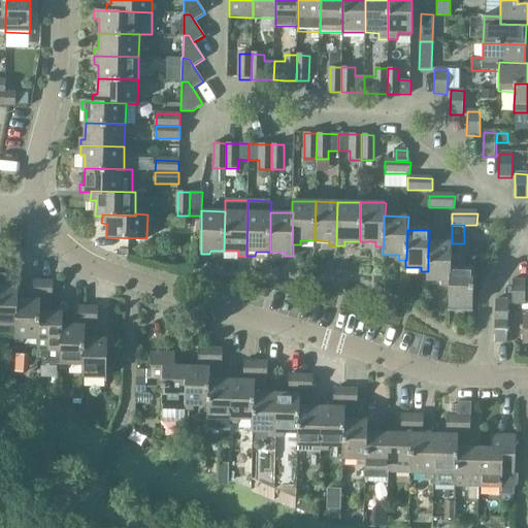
[(452,258),(453,258),(453,243),(452,243),(429,242),(428,242),(428,271),(427,271),(427,279),(443,279),(443,285),(451,285),(452,285),(452,258)]
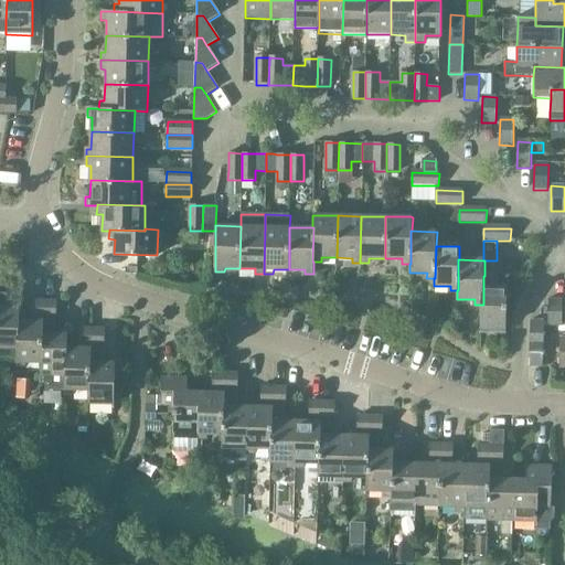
[(19,320),(20,321),(20,307),(19,307),(9,307),(10,275),(0,274),(0,355),(18,356),(19,320)]
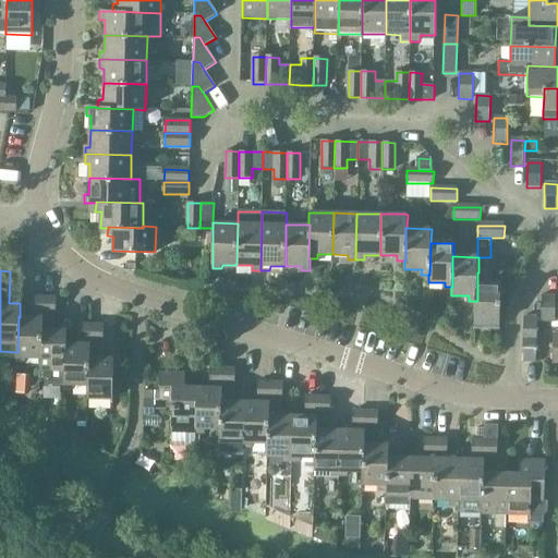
[(477,301),(476,301),(475,328),(500,328),(501,283),(490,283),(490,273),(478,273),(477,273),(477,301)]
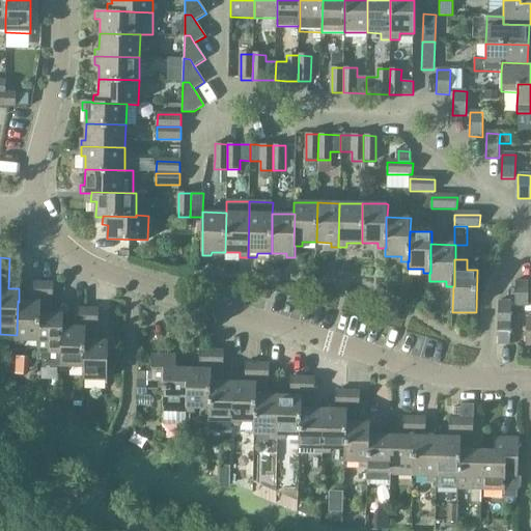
[(16,344),(25,344),(25,341),(38,341),(40,283),(29,282),(29,302),(19,302),(18,301),(17,335),(16,344)]
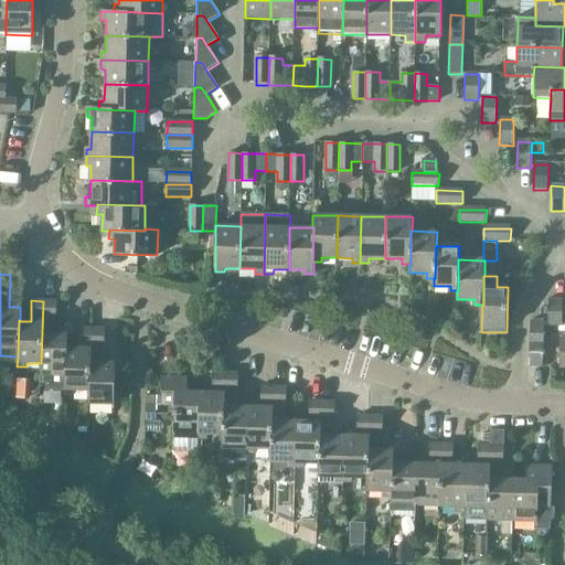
[(551,300),(550,322),(550,327),(563,327),(564,301),(551,300)]
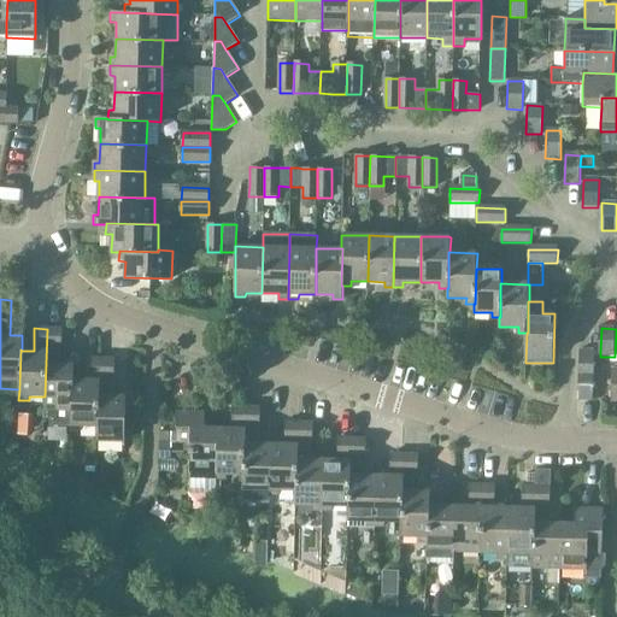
[(74,381),(74,365),(71,365),(62,365),(63,329),(47,329),(45,397),(43,411),(70,411),(71,412),(72,381),(74,381)]
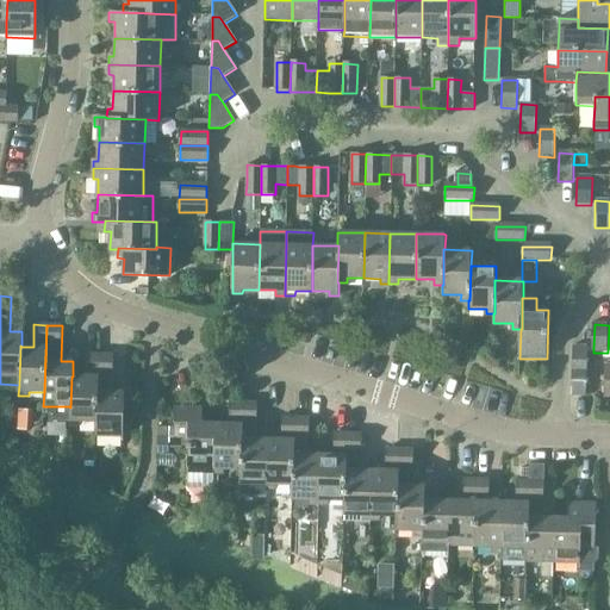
[(576,347),(573,396),(586,396),(589,348),(576,347)]
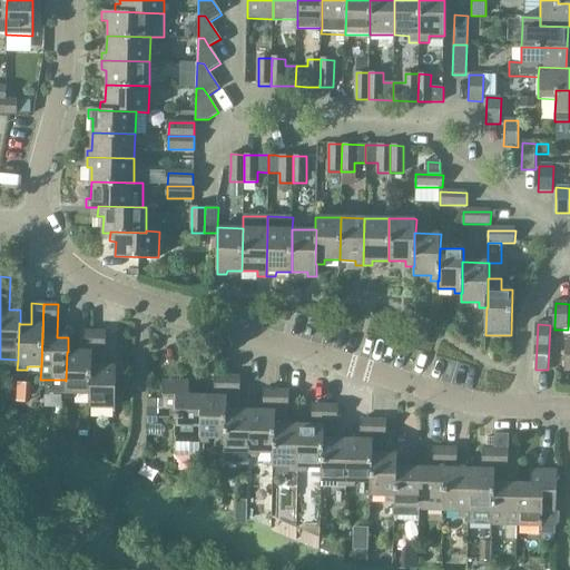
[(64,399),(75,399),(75,393),(89,394),(91,332),(79,331),(79,353),(68,352),(67,352),(66,381),(65,380),(64,393),(64,399)]
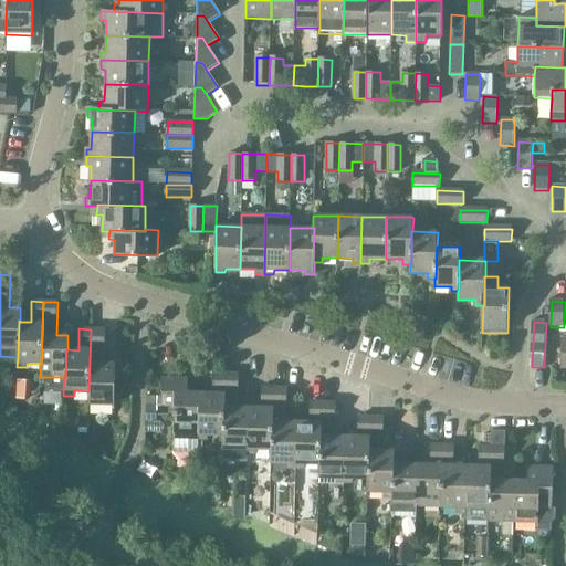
[(91,329),(88,391),(88,405),(114,406),(116,362),(104,362),(105,329),(91,329)]
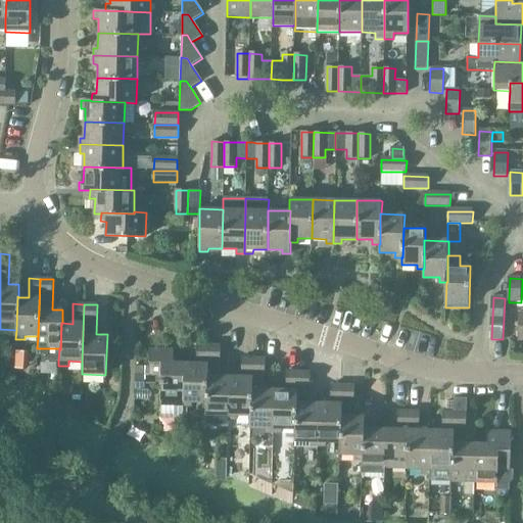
[(191,403),(206,403),(208,346),(197,345),(197,363),(185,362),(183,402),(183,407),(191,407),(191,403)]
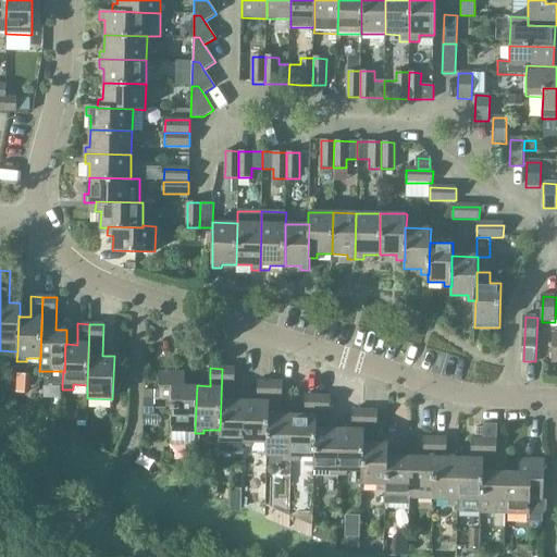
[(235,369),(222,369),(220,430),(220,442),(235,443),(235,448),(243,448),(245,399),(234,398),(235,369)]
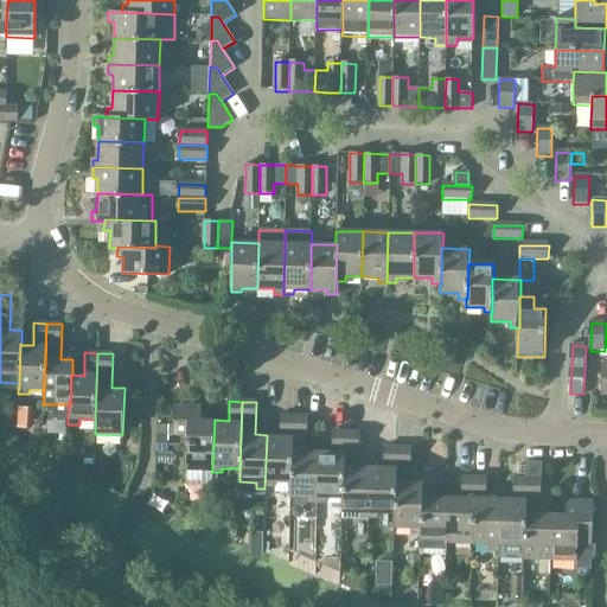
[(212,472),(212,467),(215,420),(202,420),(202,407),(174,406),(173,434),(173,446),(187,447),(187,466),(186,471),(212,472)]
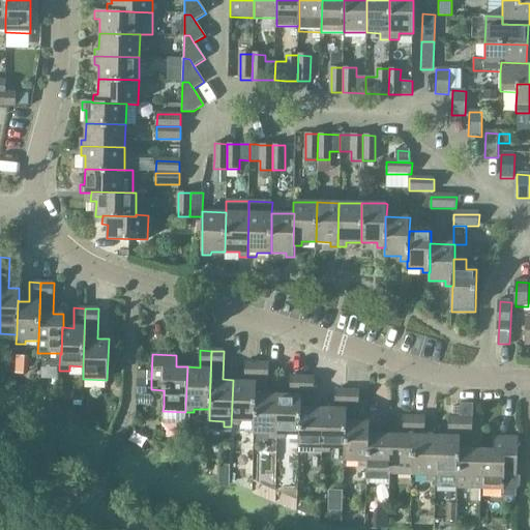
[(253,433),(254,433),(257,362),(244,362),(244,380),(233,380),(231,427),(238,427),(239,421),(254,422),(253,433)]
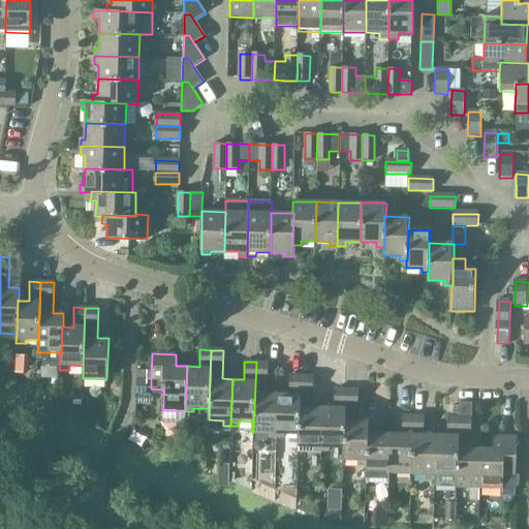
[(269,362),(256,362),(253,432),(269,433),(269,437),(276,437),(278,393),(268,393),(269,362)]
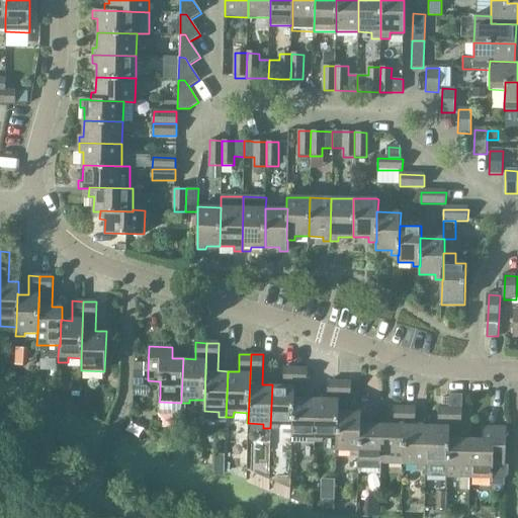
[(134,363),(134,386),(144,386),(144,363),(134,363)]
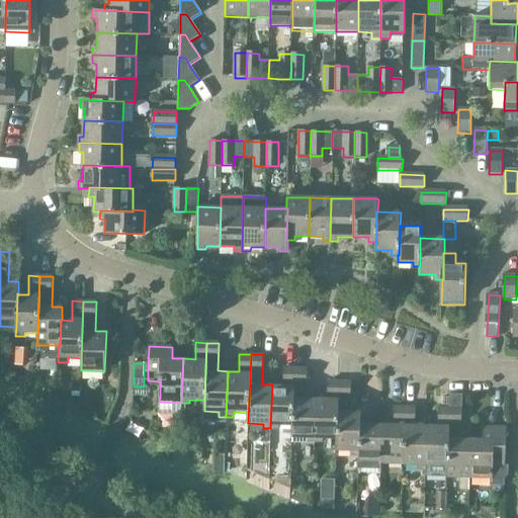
[(279,425),(292,425),(294,368),(283,367),(282,385),(272,384),(270,428),(279,428),(279,425)]
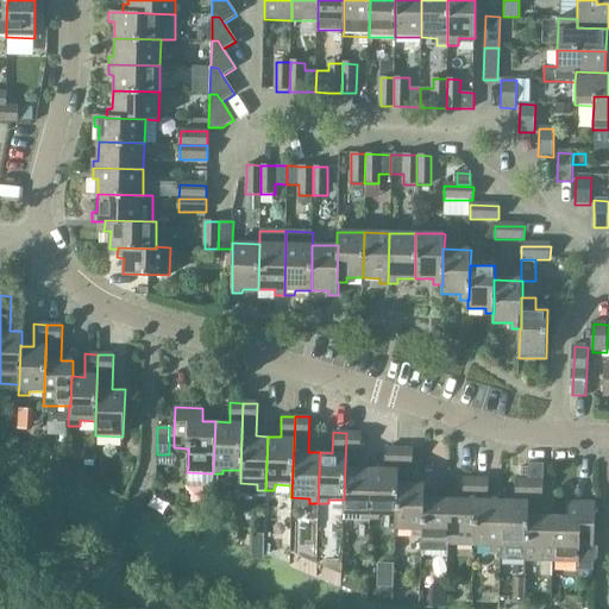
[(360,520),(370,520),(371,469),(359,469),(360,433),(346,433),(344,500),(344,513),(344,520),(360,520)]
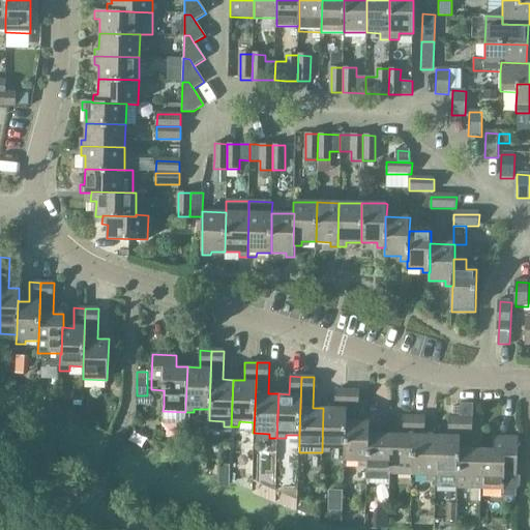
[(330,448),(345,449),(347,390),(335,390),(334,408),(323,408),(322,452),(330,453),(330,448)]
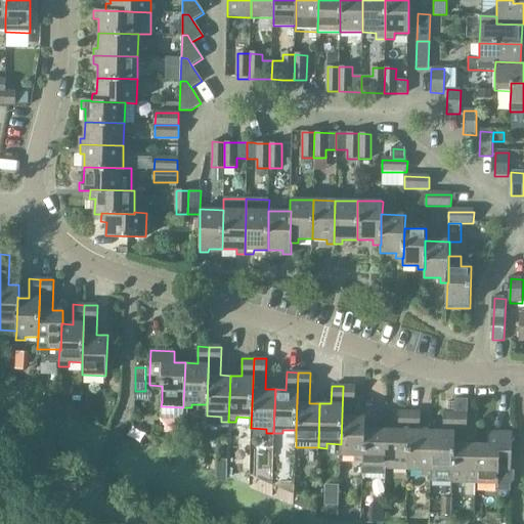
[(343,386),(341,444),(341,456),(356,456),(356,462),(363,462),(364,417),(355,417),(356,387),(343,386)]
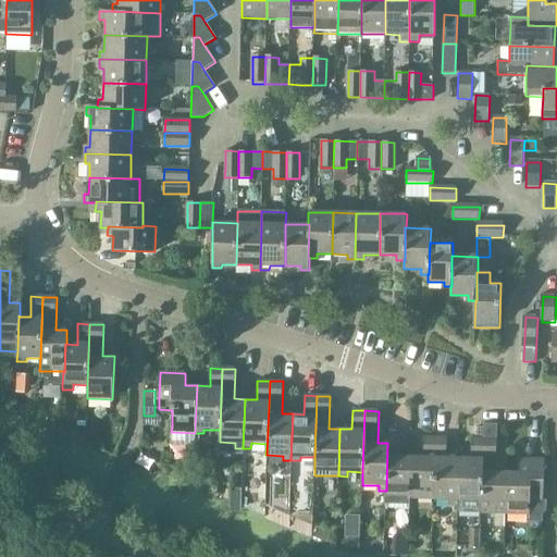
[(506,511),(507,471),(496,471),(498,424),(484,423),(483,423),(483,440),(484,440),(481,500),(481,510),(495,511),(506,511)]
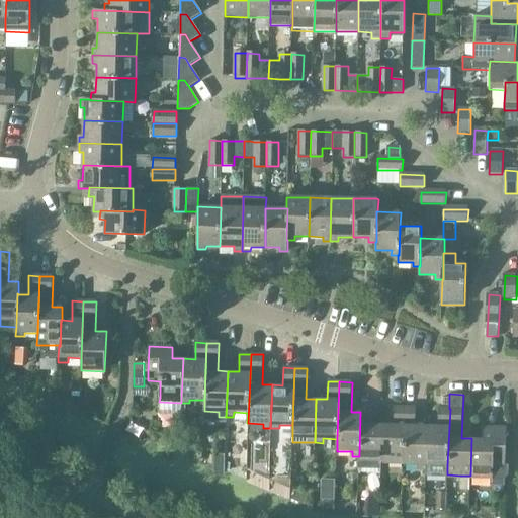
[(362,399),(361,407),(369,407),(370,399),(362,399)]
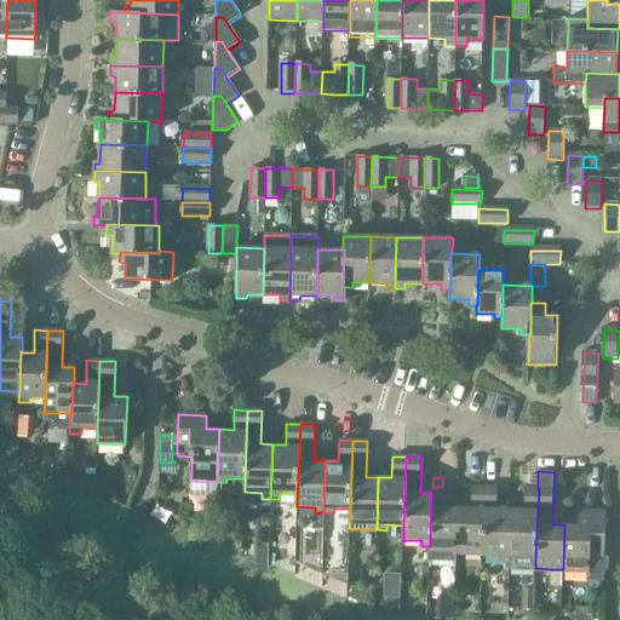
[(431,487),(431,493),(430,546),(429,554),(429,564),(455,566),(457,555),(458,507),(443,507),(445,487),(442,487),(432,487),(431,487)]
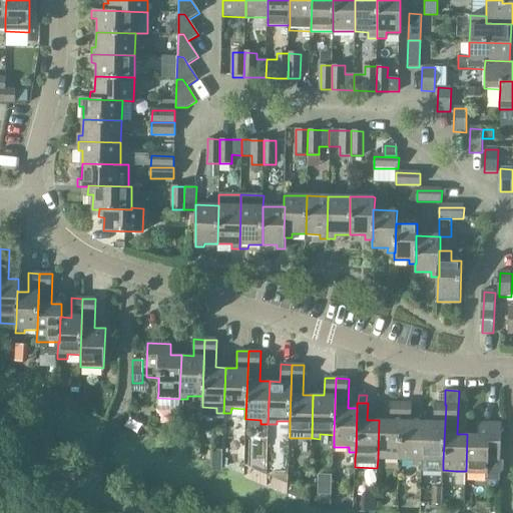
[(390,421),(379,420),(378,459),(400,460),(402,405),(390,404),(390,421)]
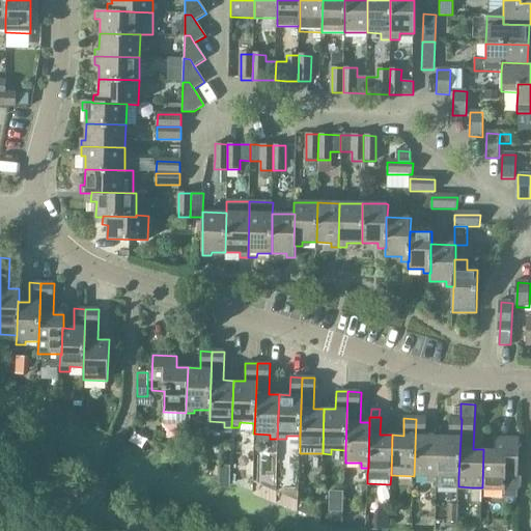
[(427,480),(437,480),(438,437),(426,436),(427,419),(416,419),(414,476),(427,476),(427,480)]
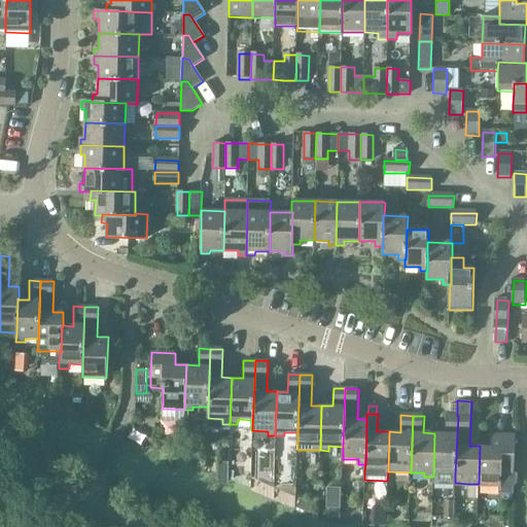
[(442,477),(442,472),(455,473),(458,416),(457,416),(446,416),(446,433),(434,433),(433,477),(442,477)]
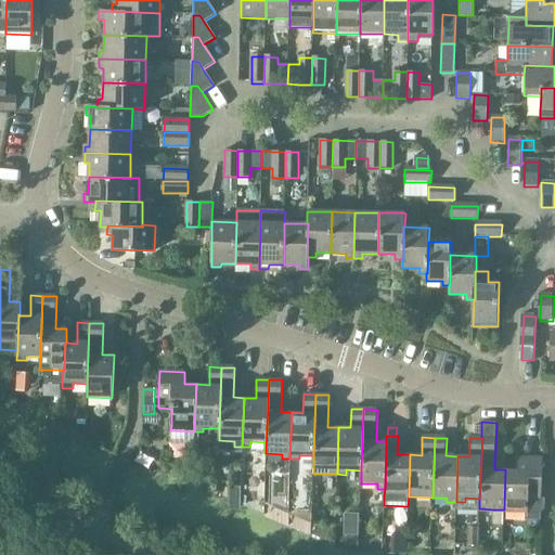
[(517,469),(505,469),(504,510),(528,511),(528,498),(542,499),(543,457),(517,456),(517,469)]
